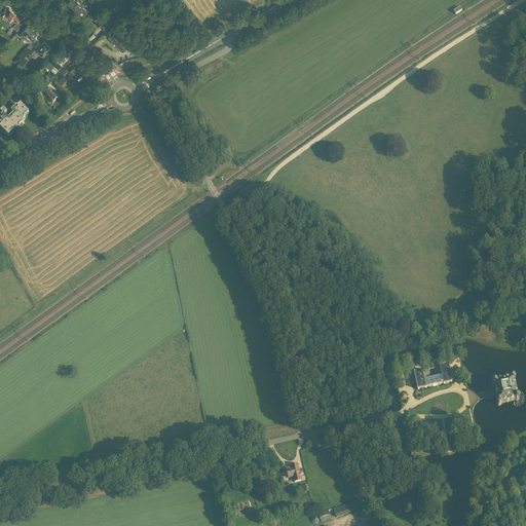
[(77,1),(78,0),(72,0),(72,1),(71,0),(70,0),(68,3),(79,13),(81,11),(85,15),(89,11),(83,6),(77,1)]
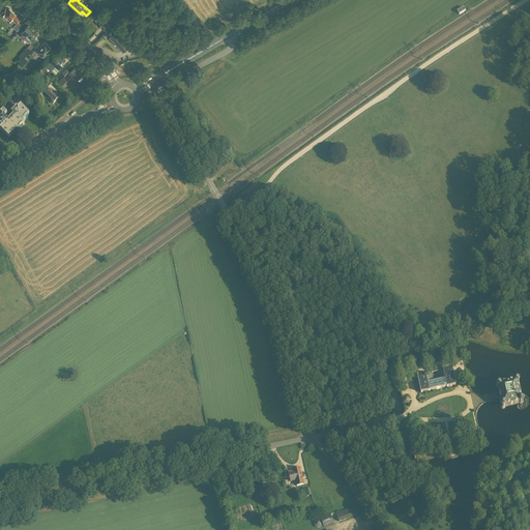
[(18,22),(20,20),(16,17),(17,16),(9,9),(7,10),(5,8),(2,12),(4,15),(3,16),(10,22),(12,21),(15,23),(16,22),(17,23),(12,28),(17,31),(22,26),(18,22)]
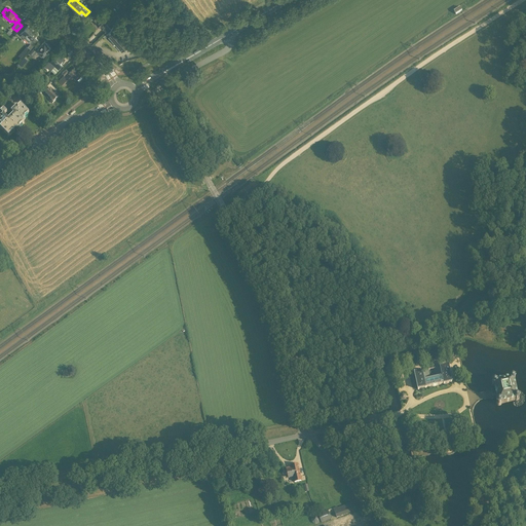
[(103,19),(102,20),(99,15),(94,20),(97,24),(100,28),(101,27),(106,33),(106,34),(110,30),(111,30),(111,29),(105,23),(106,22),(103,19)]
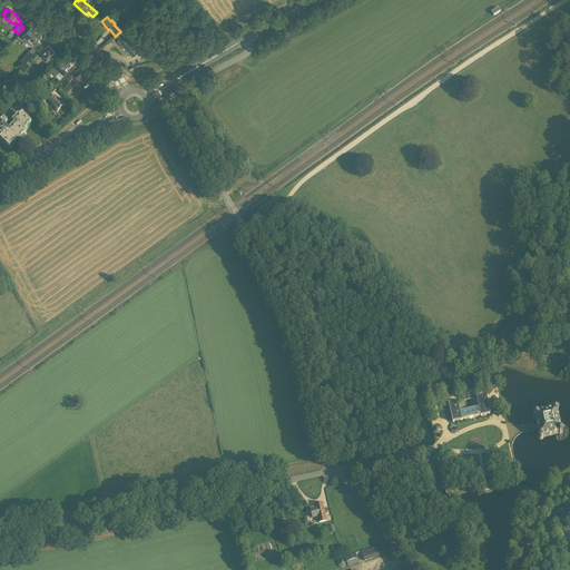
[(30,28),(21,38),(31,46),(32,47),(30,50),(33,53),(41,43),(38,41),(37,40),(40,36),(30,28)]
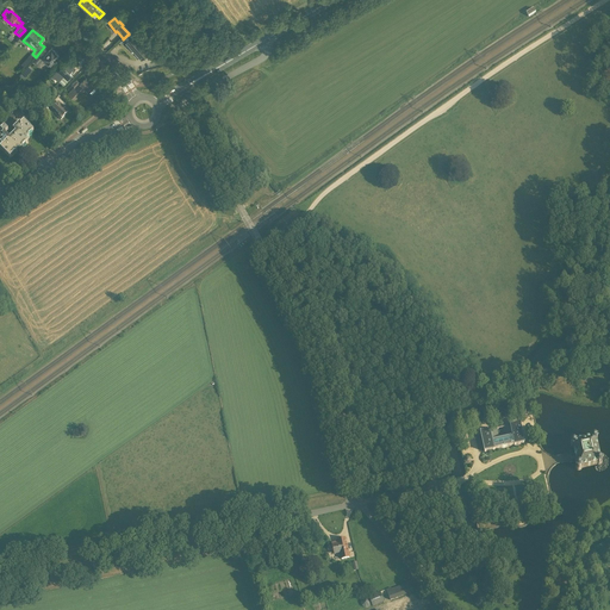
[(129,35),(128,35),(123,39),(142,58),(150,51),(131,31),(129,33),(129,35)]
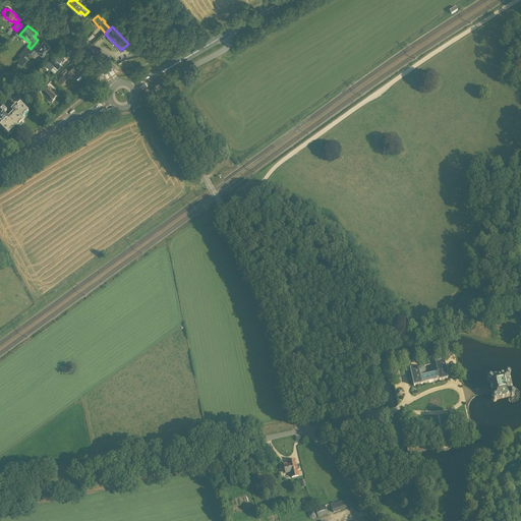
[(44,41),(38,48),(35,46),(29,53),(33,56),(37,52),(41,56),(43,54),(44,53),(47,55),(50,51),(48,49),(50,47),(44,41)]
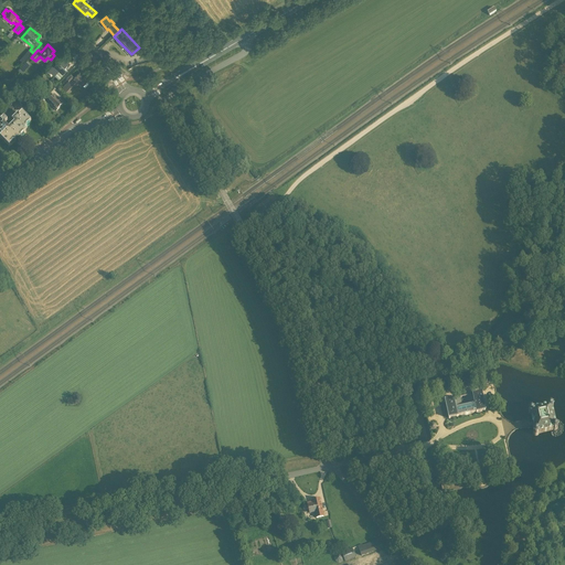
[(49,70),(55,75),(60,71),(63,73),(68,66),(67,65),(70,62),(63,56),(55,65),(54,64),(54,63),(49,70)]
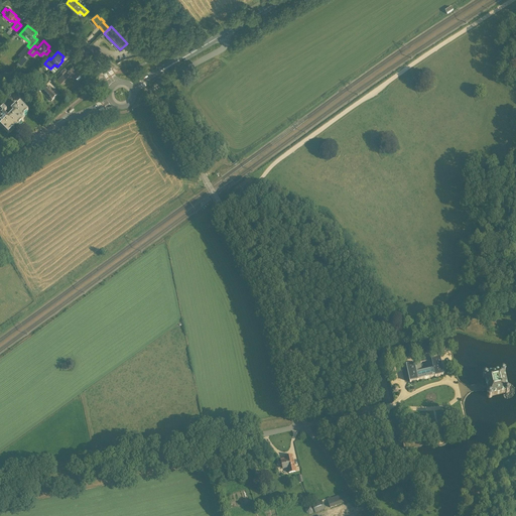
[(24,55),(17,62),(20,66),(27,57),(24,55)]
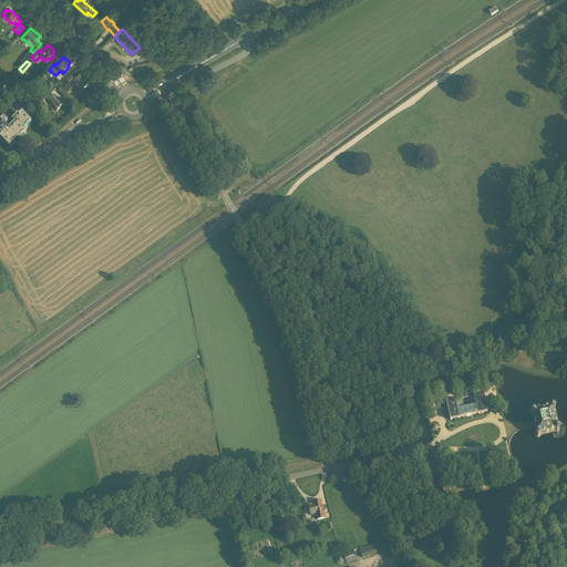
[(66,79),(71,82),(70,83),(69,82),(63,88),(69,93),(78,84),(80,83),(83,85),(85,88),(90,83),(86,81),(88,80),(84,76),(83,78),(79,73),(74,78),(71,74),(66,79)]
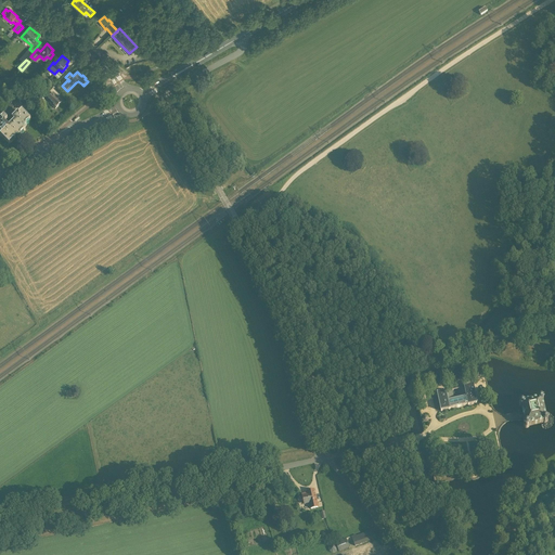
[(48,99),(54,104),(52,106),(55,110),(62,102),(53,93),(48,99)]
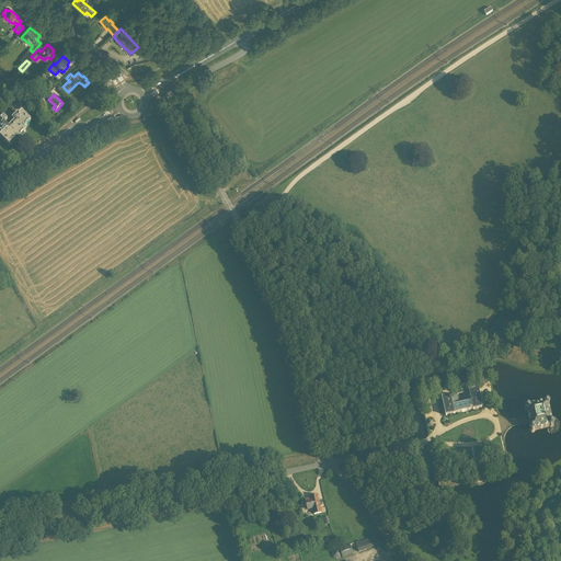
[(10,130),(10,129),(7,127),(10,124),(4,119),(0,124),(0,123),(0,138),(9,147),(16,139),(18,140),(26,132),(23,129),(31,122),(22,113),(14,122),(16,124),(10,130)]
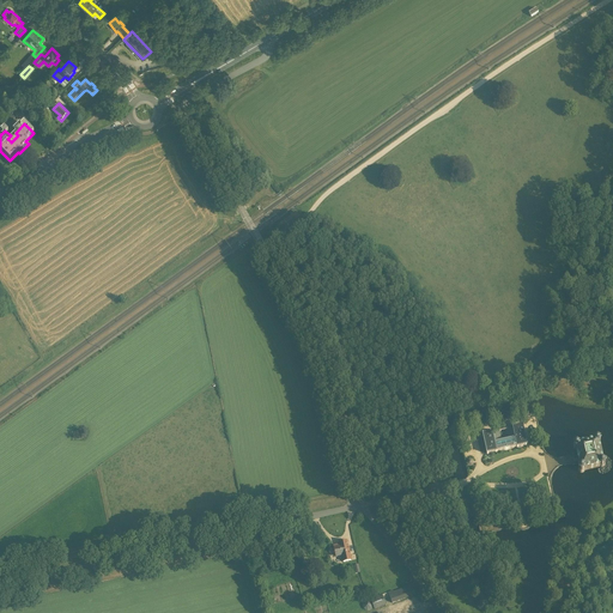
[(483,435),(487,455),(497,453),(507,450),(516,448),(517,448),(527,447),(522,426),(513,429),(503,431),(492,434),(492,432),(483,435)]
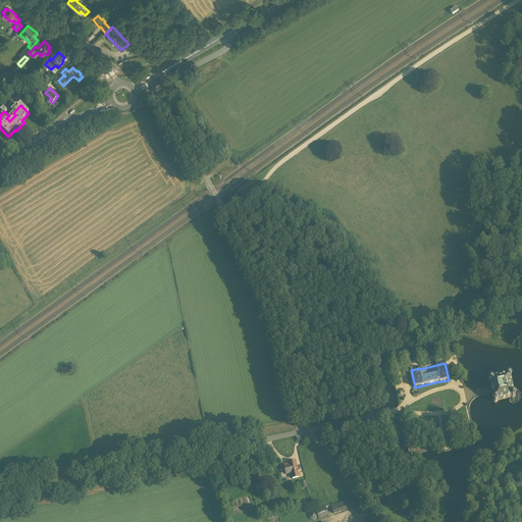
[(490,383),(491,385),(491,387),(487,388),(488,394),(492,393),(493,397),(492,399),(492,402),(494,403),(497,402),(498,401),(511,398),(512,398),(514,398),(515,396),(515,395),(513,394),(510,378),(511,376),(511,375),(509,374),(507,374),(506,375),(492,378),(491,377),(489,378),(488,380),(488,382),(490,383)]
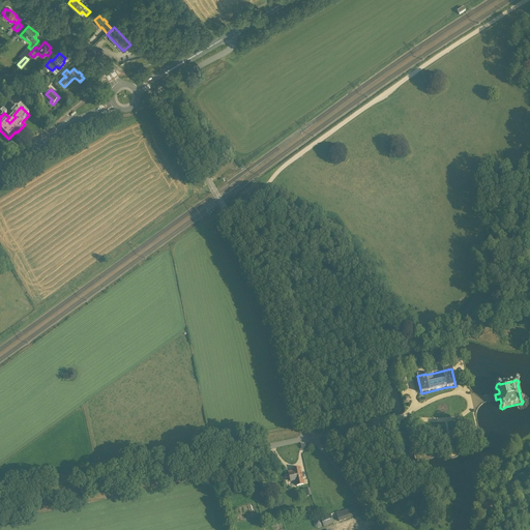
[(300,468),(293,470),(293,471),(289,472),(291,481),(295,480),(297,486),(303,484),(302,481),(300,468)]
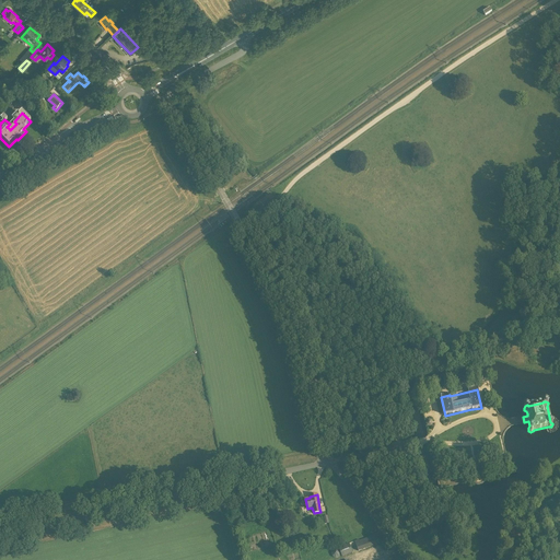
[(359,539),(354,541),(359,551),(380,544),(376,535),(360,541),(359,539)]
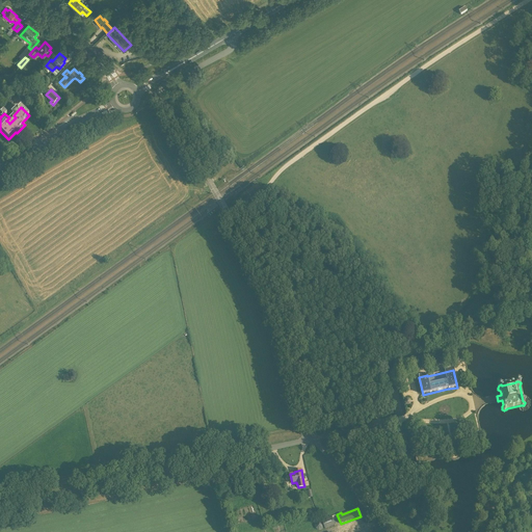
[(321,520),(323,526),(324,529),(335,525),(331,516),(321,520)]
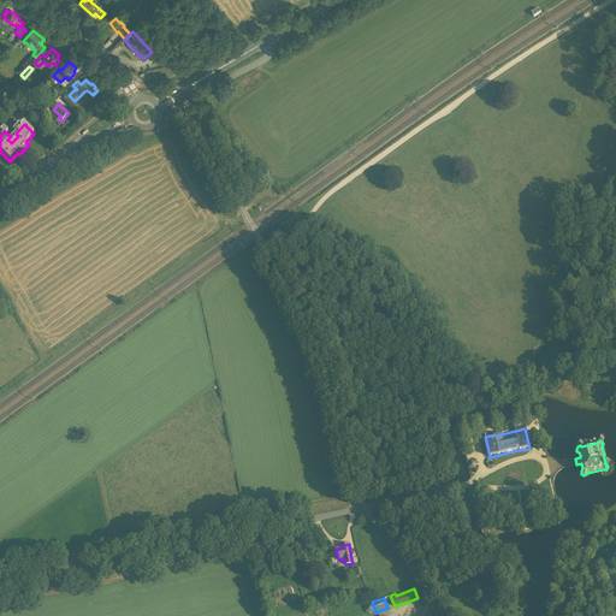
[(374,609),(373,605),(369,604),(366,605),(363,609),(366,612),(369,614),(373,612),(374,609)]
